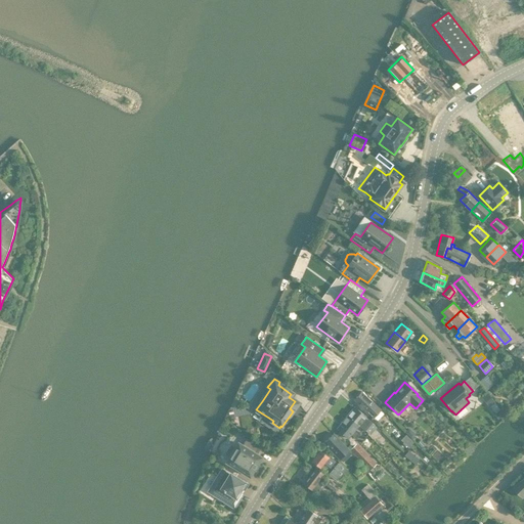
[(373,418),(380,409),(361,392),(354,399),(373,418)]
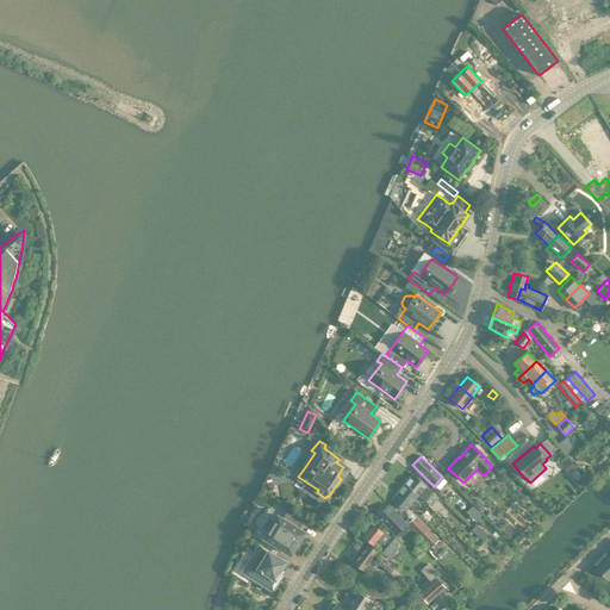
[(577,470),(567,459),(561,462),(571,474),(577,470)]
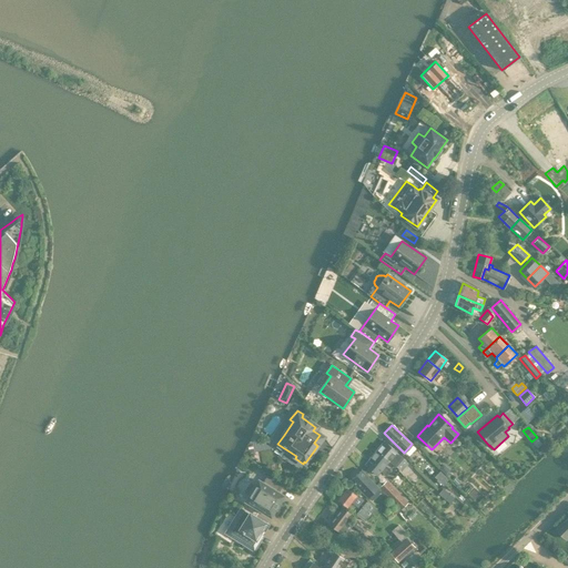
[(397,452),(396,453),(384,442),(376,450),(388,460),(388,462),(396,467),(404,457),(397,452)]
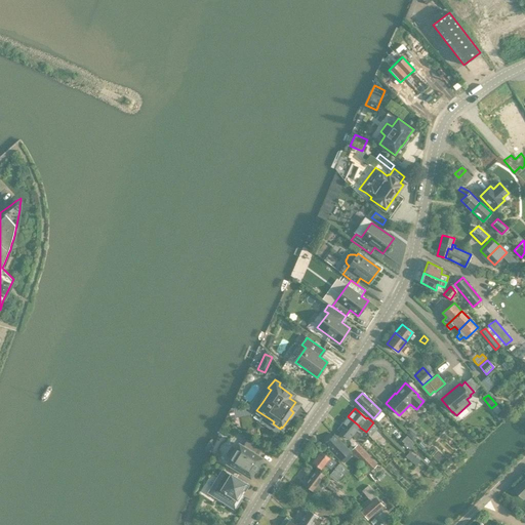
[(501,410),(496,414),(500,419),(506,416),(501,410)]
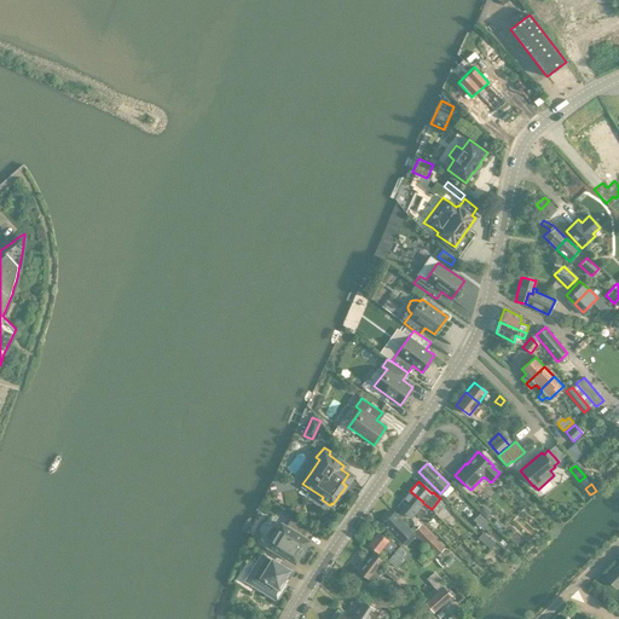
[(418,508),(423,503),(423,502),(410,491),(398,507),(411,518),(415,513),(420,518),(424,512),(418,508)]
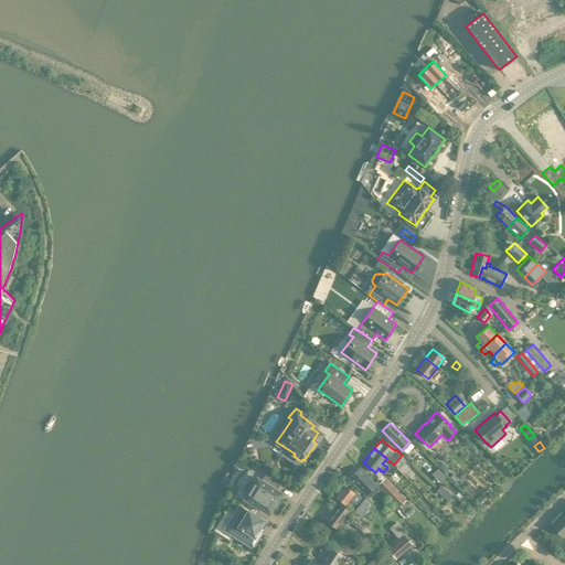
[(439,462),(436,466),(444,472),(446,469),(446,467),(441,462),(439,462)]
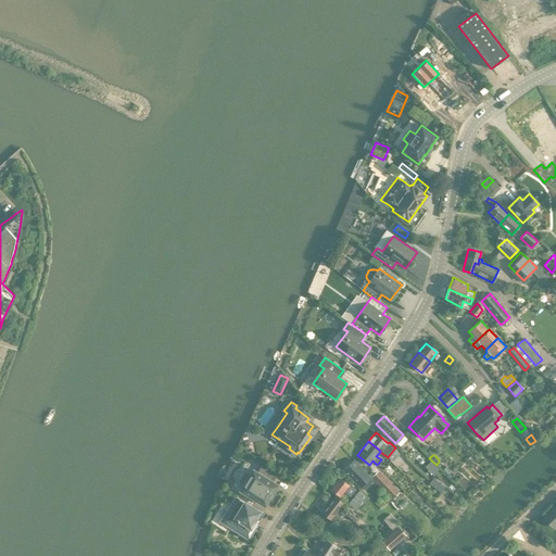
[(373,481),(369,477),(353,460),(343,470),(359,487),(363,490),(373,481)]
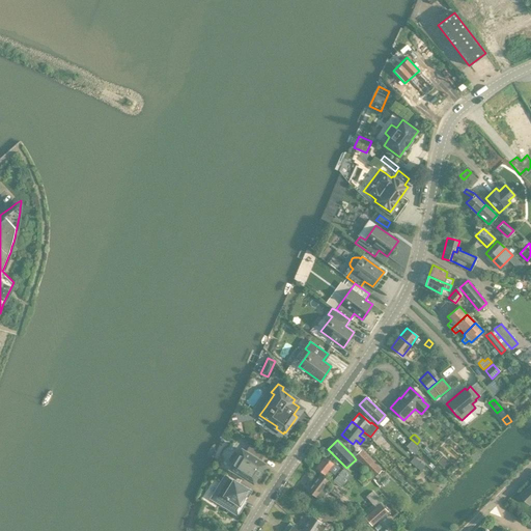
[(413,453),(418,448),(411,442),(406,446),(413,453)]
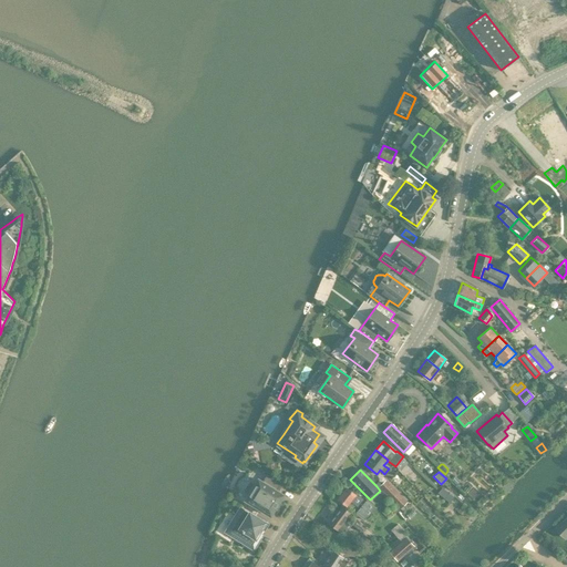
[(278,492),(281,485),(266,475),(261,482),(258,480),(254,485),(249,482),(244,492),(248,495),(245,501),(250,504),(249,505),(248,505),(258,512),(259,512),(258,511),(259,509),(269,516),(282,495),(278,492)]
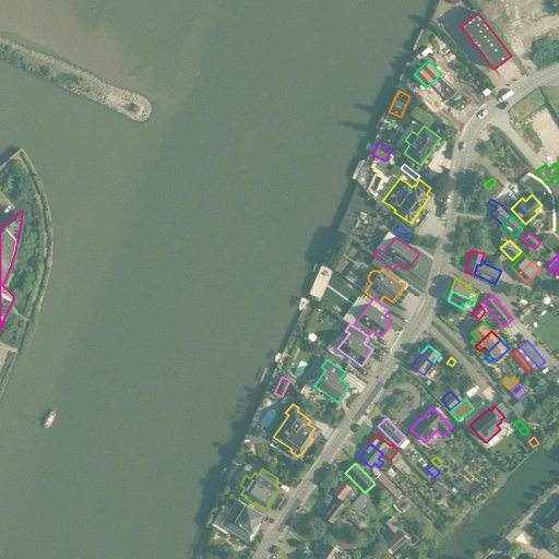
[(401,495),(381,475),(380,474),(372,480),(394,502),(401,495)]
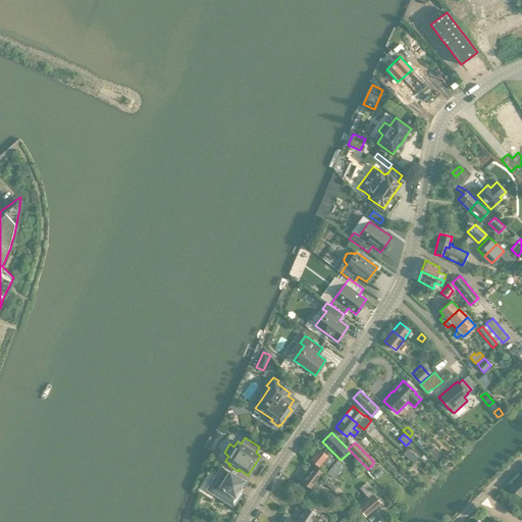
[(328,465),(332,460),(318,449),(310,460),(319,466),(322,461),(328,465)]
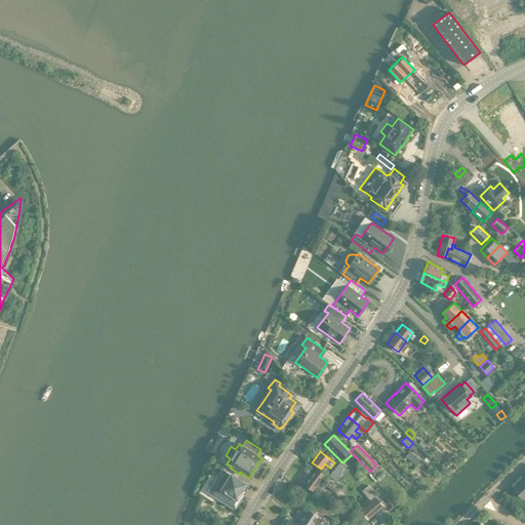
[(415,466),(419,460),(409,451),(405,456),(415,466)]
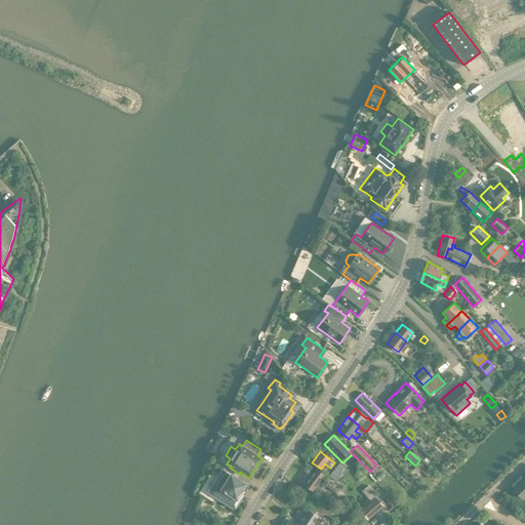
[(329,476),(336,481),(348,471),(339,463),(329,476)]
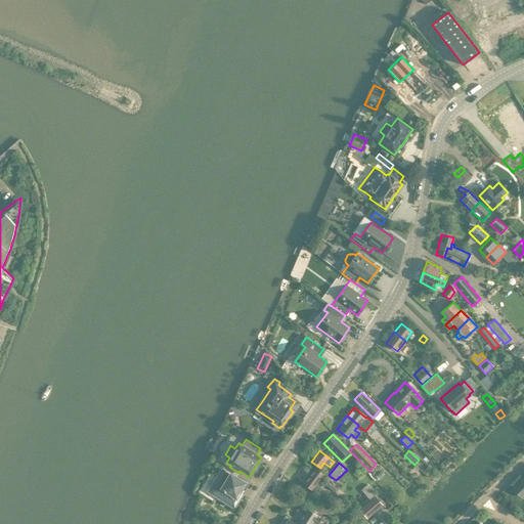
[(236,496),(245,483),(222,469),(208,491),(233,508),(239,498),(236,496)]
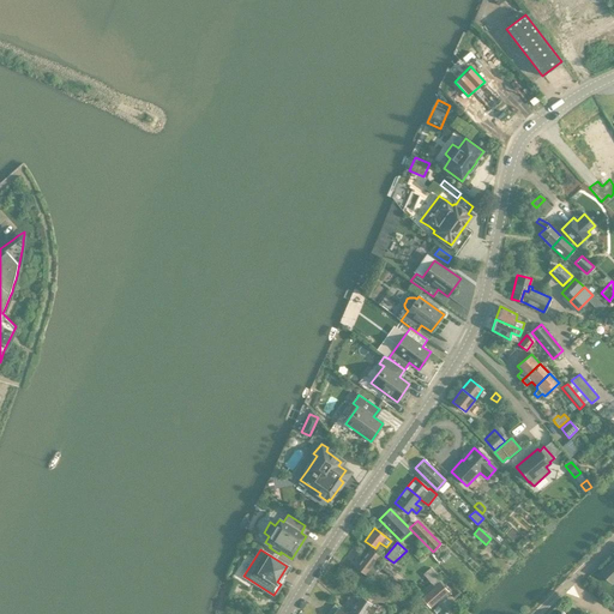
[(372,563),(378,555),(369,549),(355,566),(363,573),(365,571),(369,575),(374,570),(375,571),(378,569),(375,566),(372,563)]
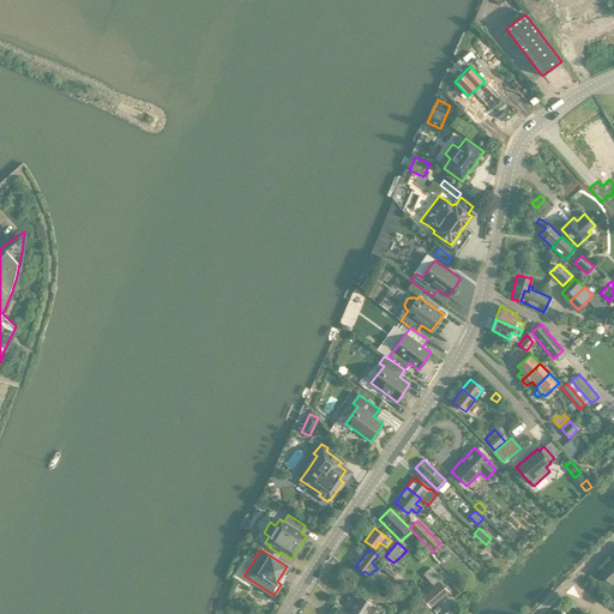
[(498,551),(494,554),(503,563),(506,558),(498,551)]
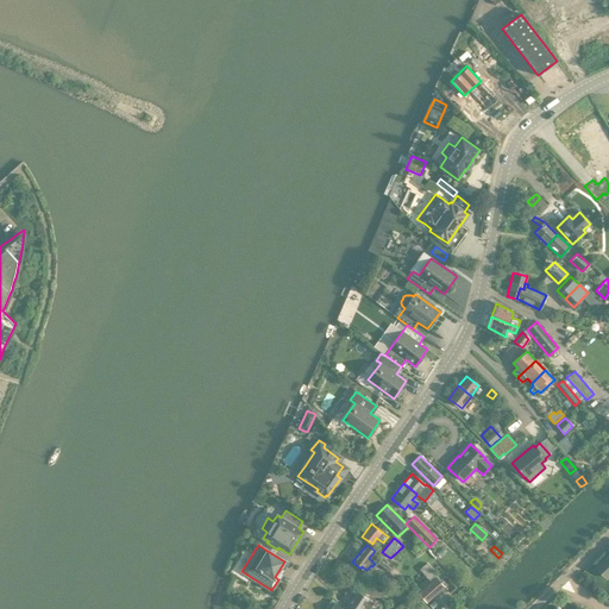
[(608,556),(597,567),(608,578),(608,577),(608,556)]
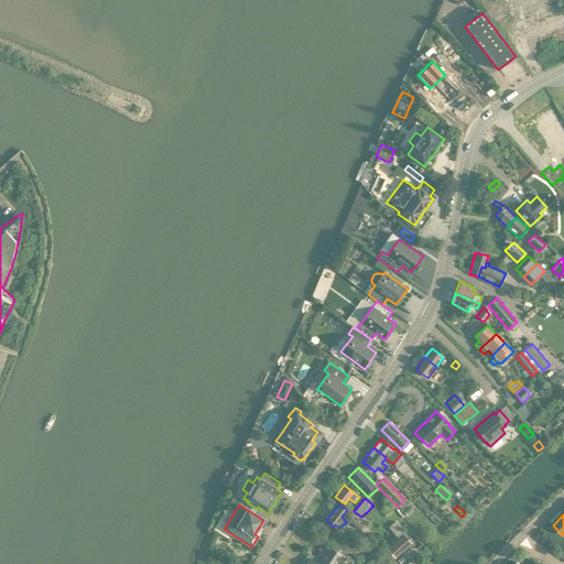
[(358,529),(362,523),(355,518),(351,522),(358,529)]
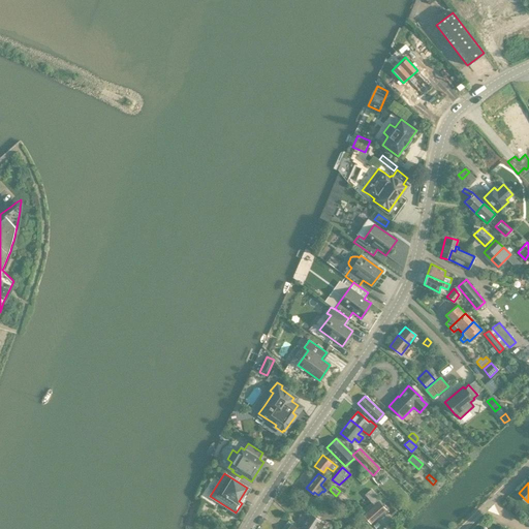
[(373,505),(379,499),(371,489),(364,495),(373,505)]
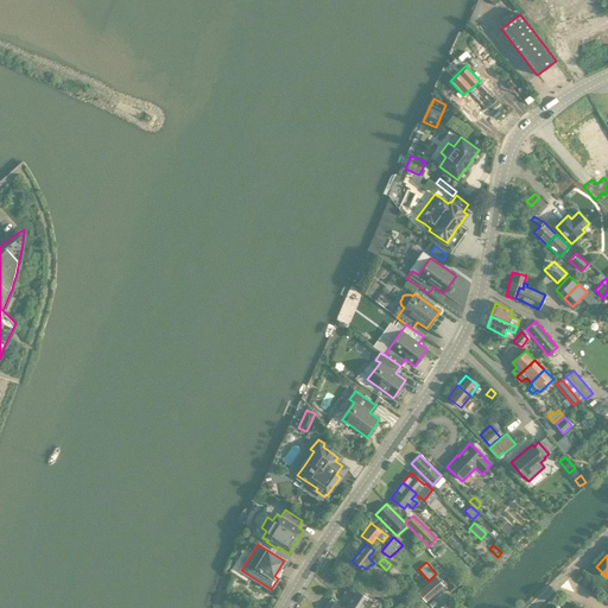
[(426,602),(444,586),(435,576),(434,577),(417,591),(422,597),(426,602)]
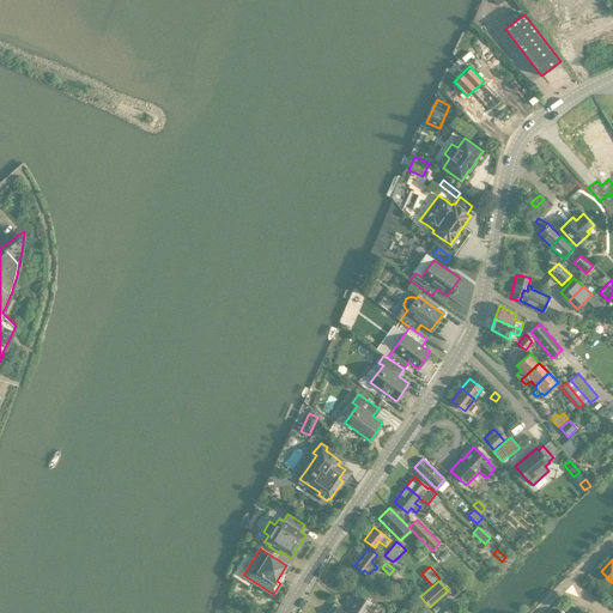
[(383,602),(386,593),(370,588),(368,598),(383,602)]
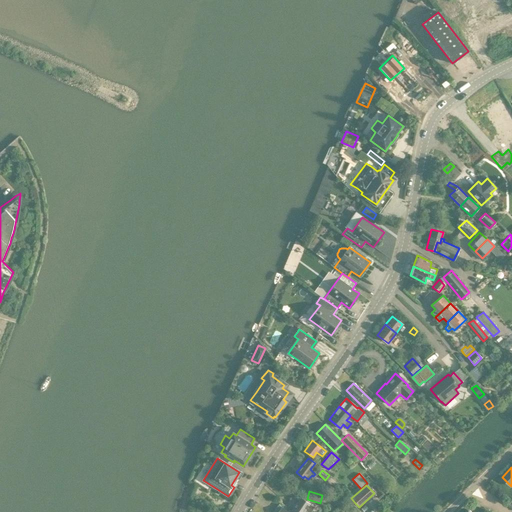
[(310,511),(314,506),(309,503),(300,497),(290,511),(310,511)]
